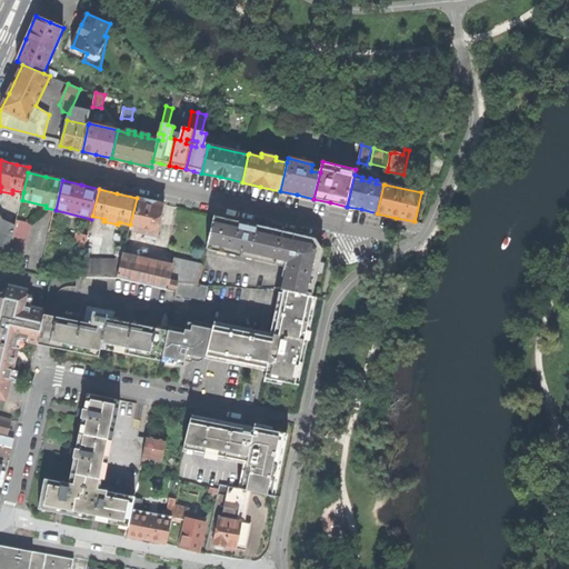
[(149,200),(137,198),(130,225),(138,227),(137,231),(158,237),(165,205),(149,200)]
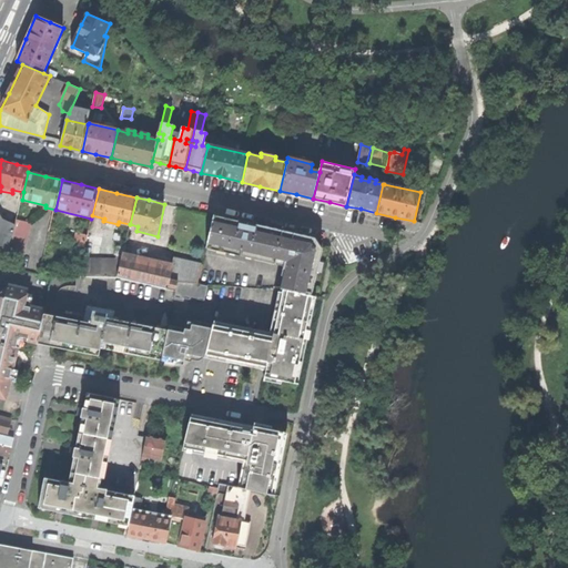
[(8,213),(4,220),(17,224),(18,220),(18,217),(8,213)]
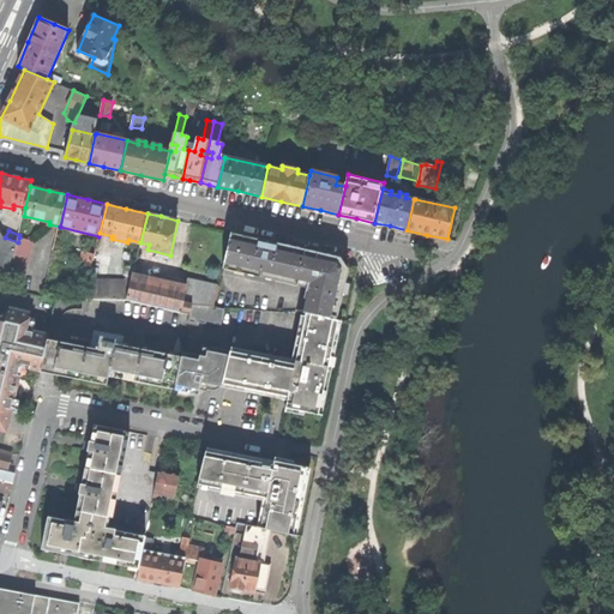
[(0,265),(8,269),(16,252),(18,242),(5,238),(4,238),(0,232),(0,265)]
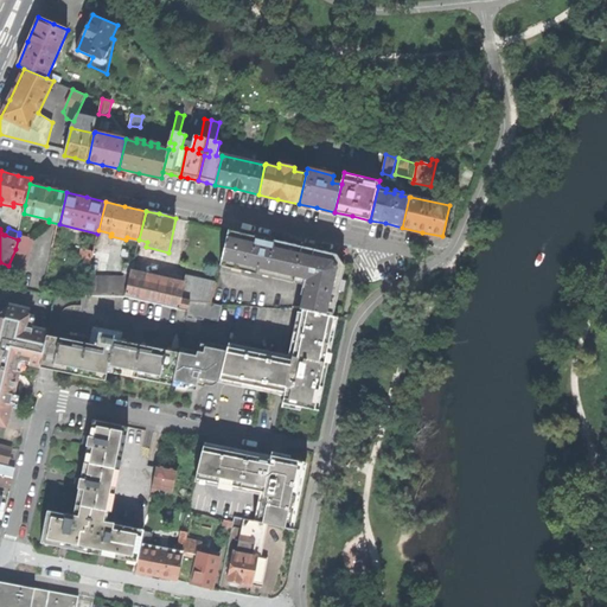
[(229,230),(221,266),(294,282),(302,247),(267,238),(229,230)]
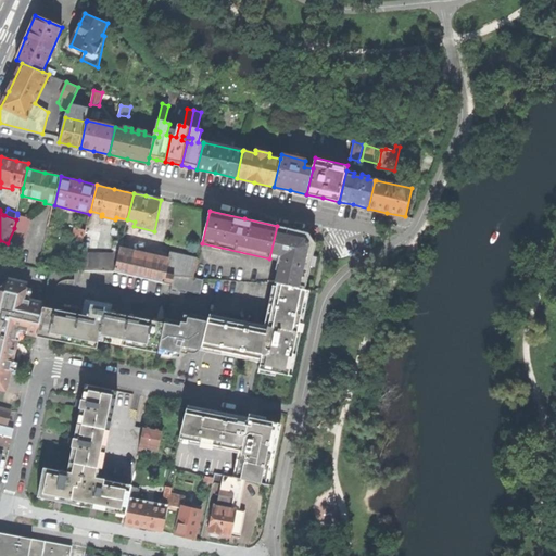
[(25,248),(32,218),(17,215),(16,219),(14,228),(8,243),(25,248)]
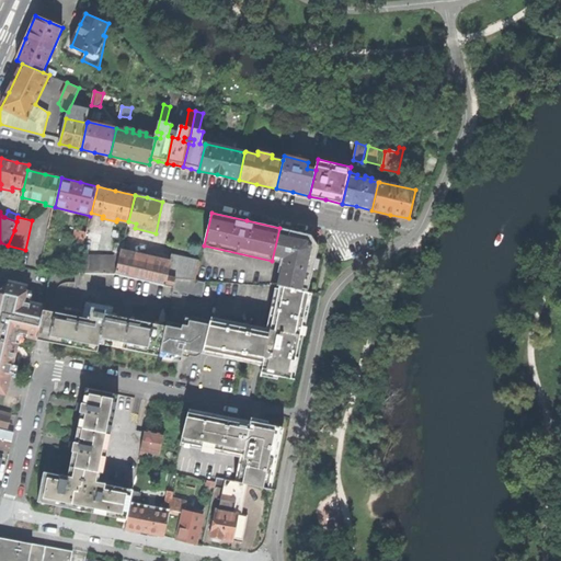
[(299,232),(279,228),(272,261),(281,263),(278,272),(281,273),(278,286),(279,286),(308,293),(319,245),(311,236),(299,232)]
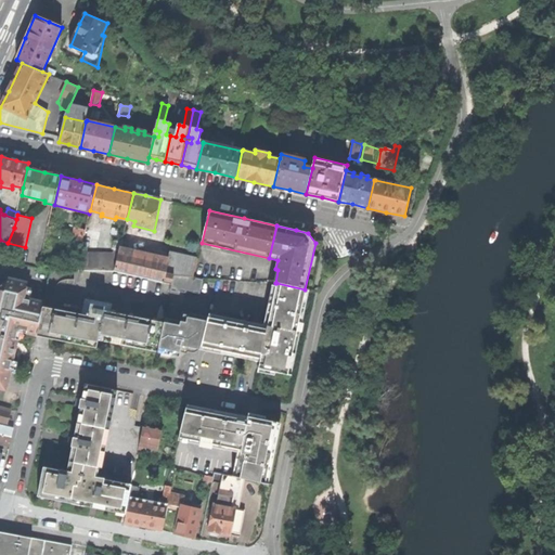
[(73,239),(84,242),(86,230),(75,228),(73,239)]
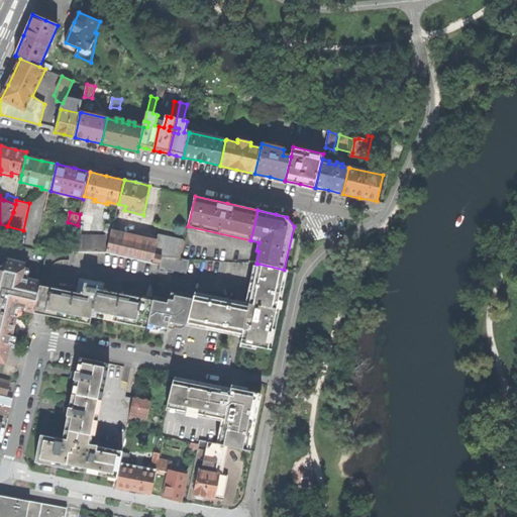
[(163,257),(181,259),(185,240),(160,234),(158,243),(112,233),(111,237),(107,252),(161,265),(163,257)]
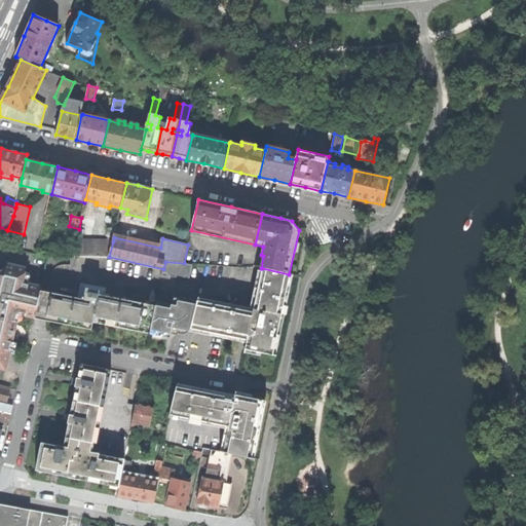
[(94,256),(109,257),(113,241),(76,240),(72,257),(94,256)]
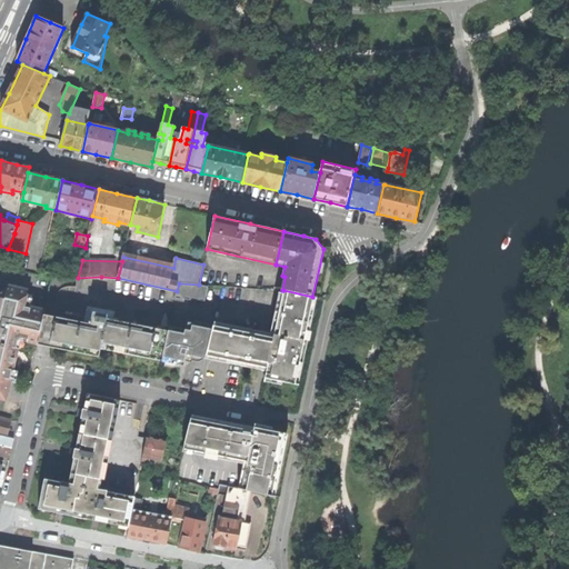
[(180,283),(176,298),(183,300),(183,299),(187,286),(180,283)]
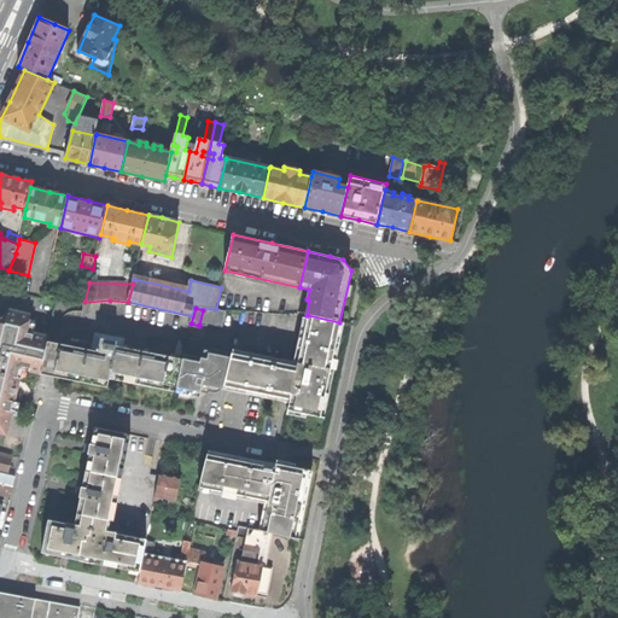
[(0,432),(6,435),(15,404),(12,403),(13,400),(13,395),(19,396),(21,386),(36,390),(50,336),(28,331),(33,315),(11,309),(11,310),(0,316),(0,432)]
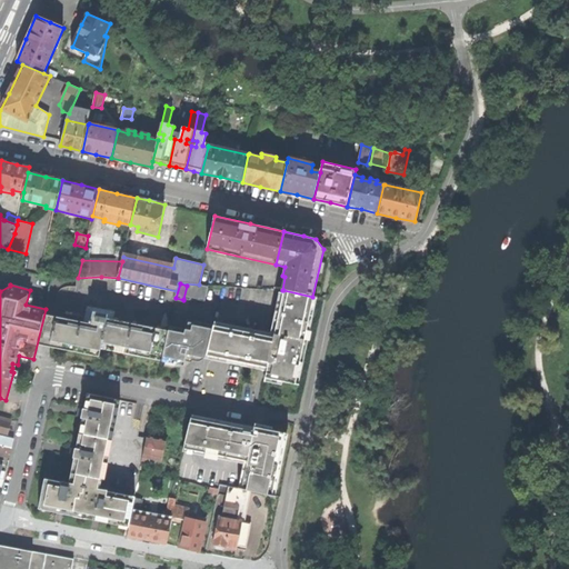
[(187,285),(187,286),(183,299),(191,301),(191,300),(193,286),(187,285)]
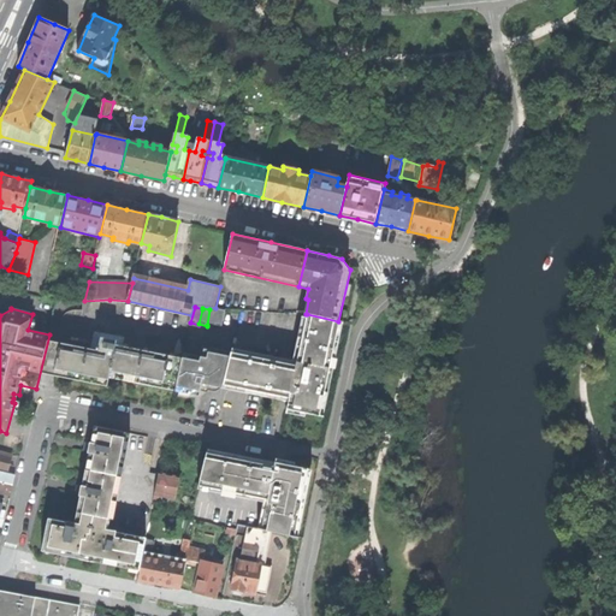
[(211,308),(209,309),(207,325),(214,326),(218,309),(211,308)]
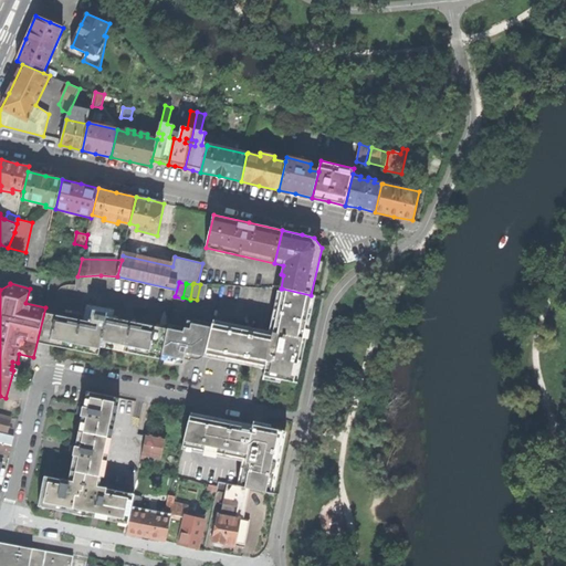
[(200,284),(197,300),(205,301),(208,285),(200,284)]
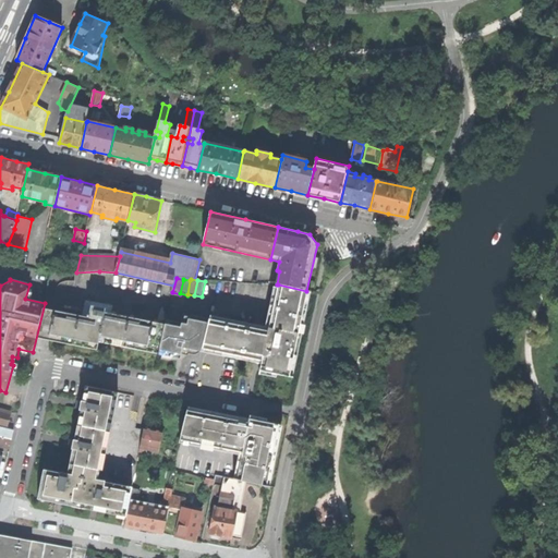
[(167,320),(166,325),(160,354),(171,356),(181,359),(181,354),(183,348),(190,350),(202,352),(203,348),(246,358),(263,361),(261,371),(292,377),(311,292),(306,291),(278,284),(274,308),(268,330),(184,314),(182,324),(167,320)]
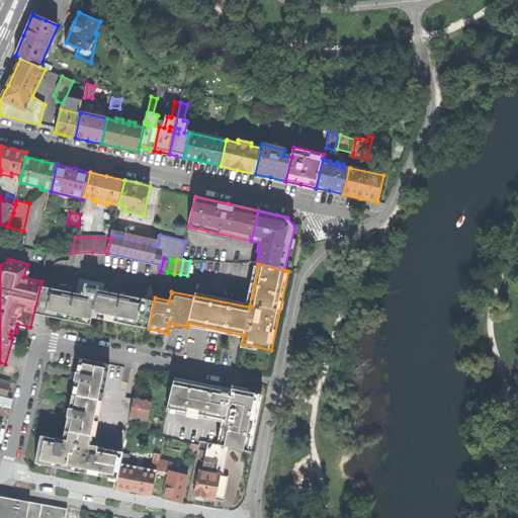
[(81,294),(40,286),(35,314),(65,320),(91,325),(92,318),(98,290),(99,286),(85,283),(83,292),(82,292),(81,294)]
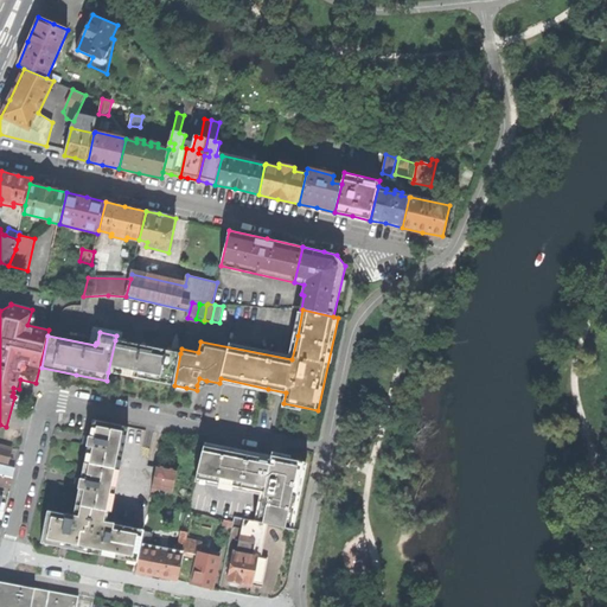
[(180,353),(115,340),(108,372),(174,385),(180,353)]
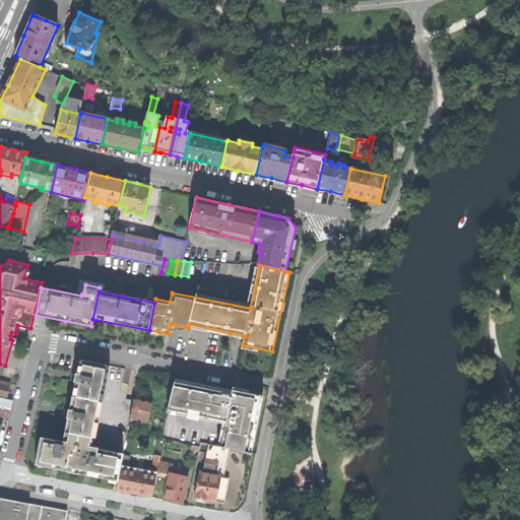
[(76,382),(73,396),(101,401),(108,365),(80,360),(77,375),(75,374),(74,377),(73,381),(76,382)]
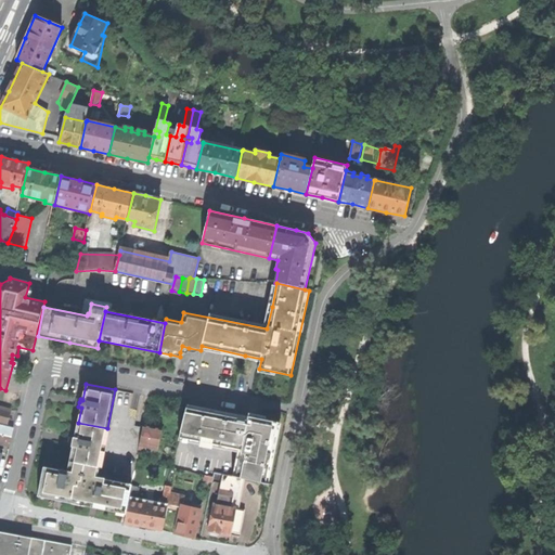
[(0,424),(8,426),(11,410),(0,407),(0,424)]
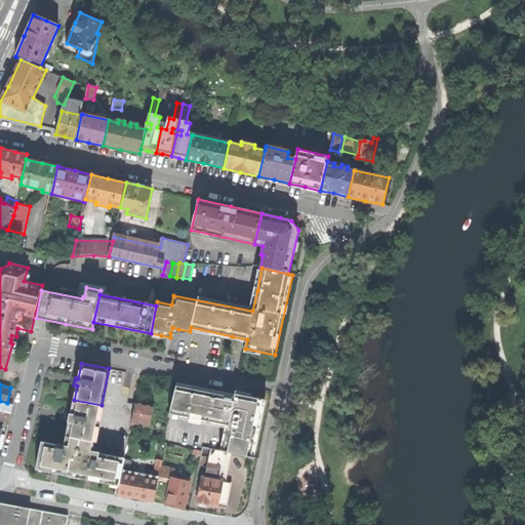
[(250,457),(263,399),(244,396),(235,394),(234,398),(176,386),(169,413),(229,426),(223,451),(232,453),(250,457)]
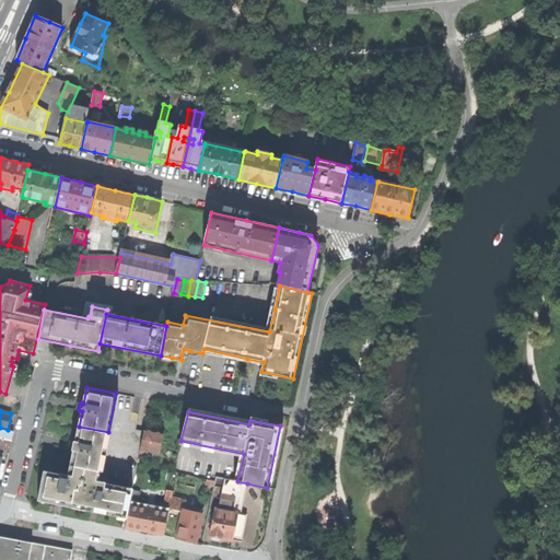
[(74,450),(71,465),(101,470),(101,471),(108,432),(79,427),(76,442),(73,441),(72,445),(71,450),(74,450)]
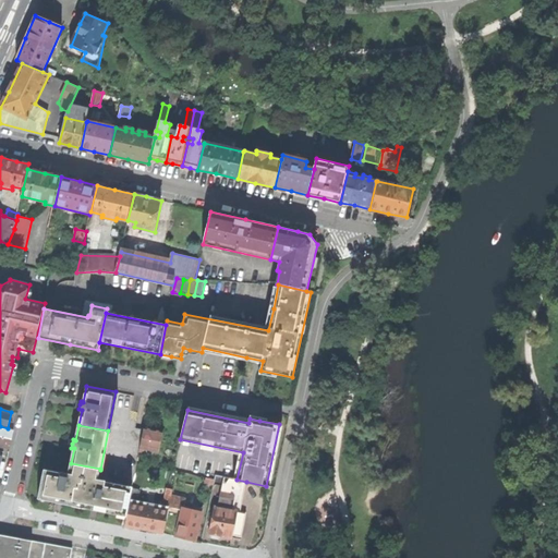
[(141,448),(159,452),(164,432),(155,429),(145,428),(141,448)]
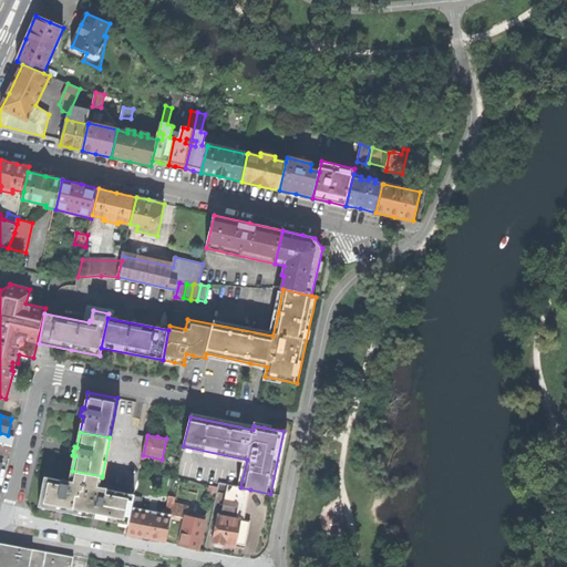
[(3,436),(2,443),(12,445),(14,439),(3,436)]
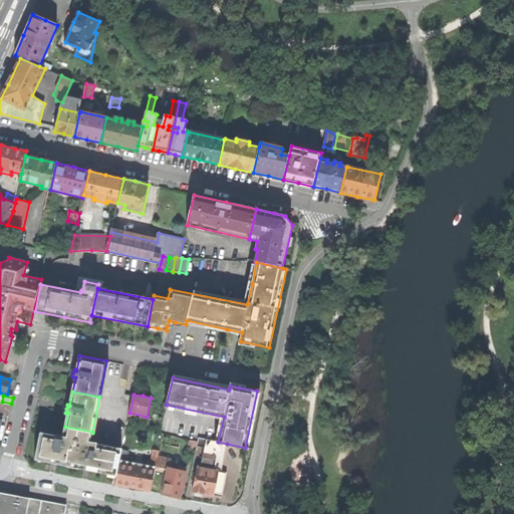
[(0,410),(9,413),(11,404),(2,402),(0,401),(0,410)]
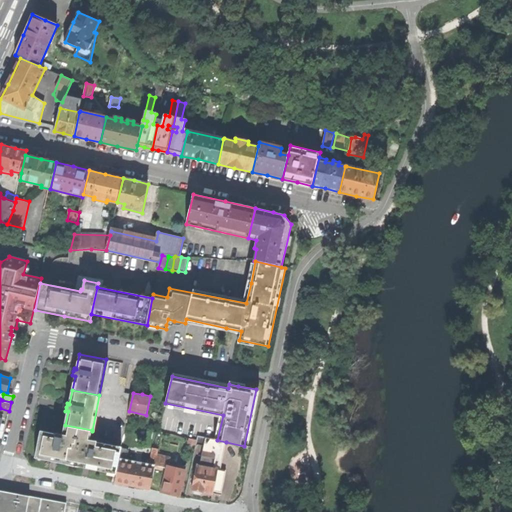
[(87,468),(117,474),(122,449),(122,447),(90,441),(92,430),(65,425),(63,435),(41,431),(35,458),(53,461),(87,468)]
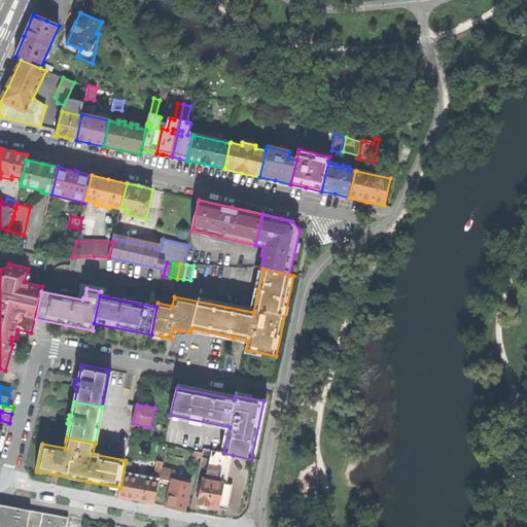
[(227,484),(233,455),(223,453),(204,449),(203,453),(202,457),(210,459),(209,466),(205,466),(198,504),(199,504),(200,508),(204,510),(206,510),(208,506),(218,508),(219,505),(229,507),(233,485),(227,484)]
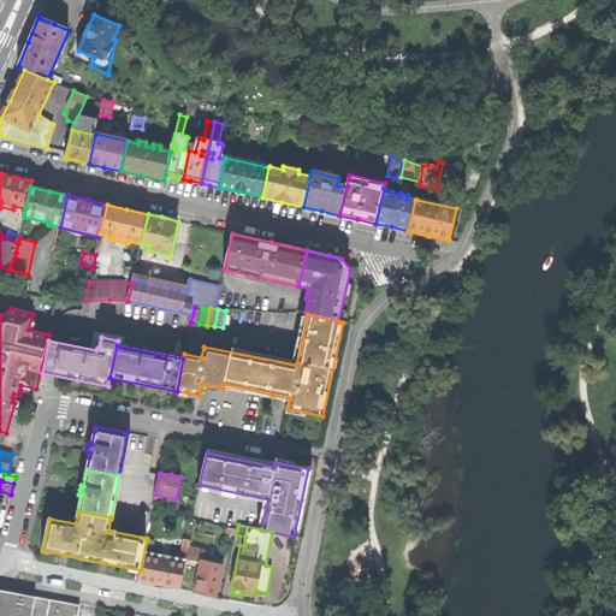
[(182,588),(184,578),(190,548),(191,542),(184,540),(179,562),(154,557),(154,554),(152,554),(154,542),(147,540),(141,570),(138,580),(161,585),(182,588)]
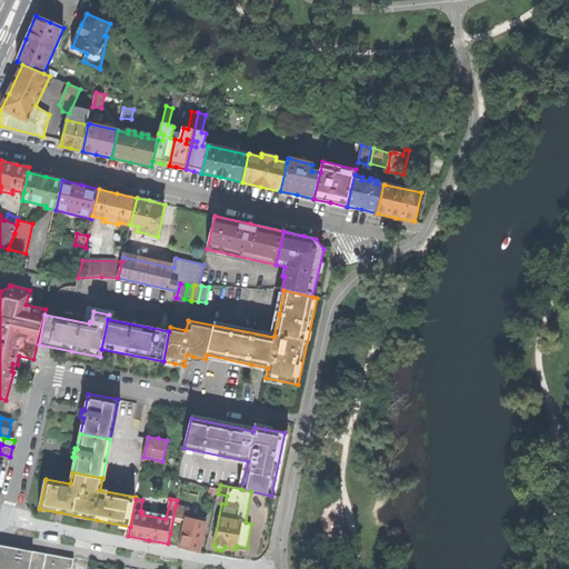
[(180,519),(183,520),(186,513),(188,515),(189,509),(176,506),(170,533),(178,535),(180,519)]
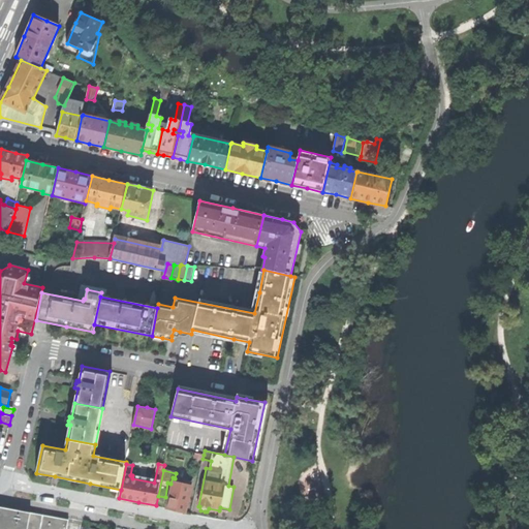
[(185,512),(192,483),(184,480),(184,484),(175,481),(174,484),(167,508),(175,510),(185,512)]
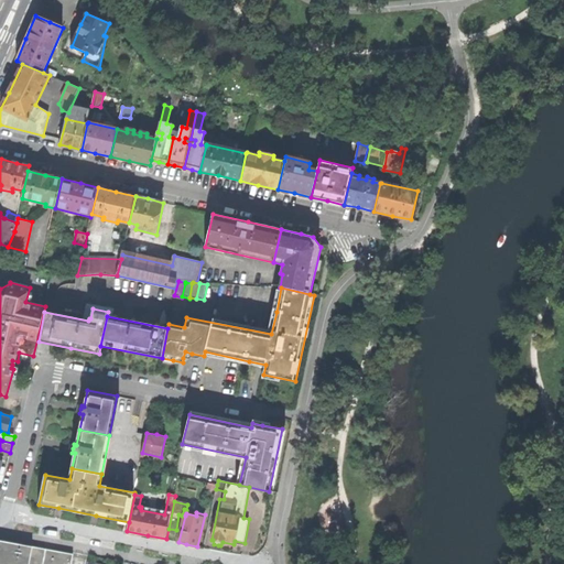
[(30,563),(33,546),(0,540),(0,563),(30,563)]
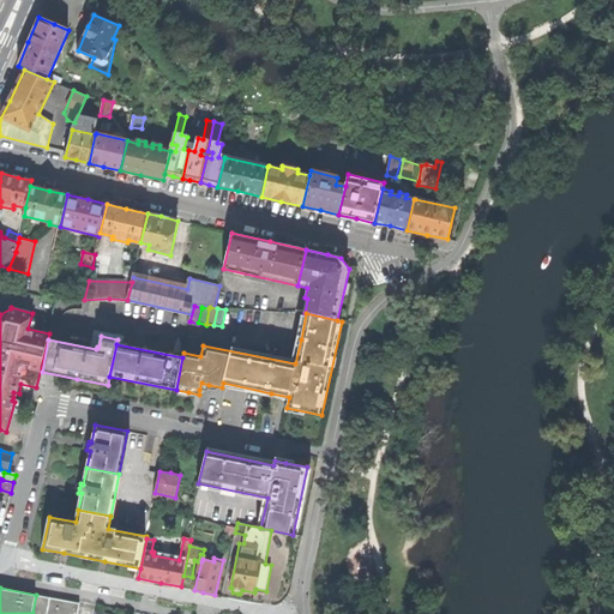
[(79,613),(82,603),(36,595),(32,613),(79,613)]
